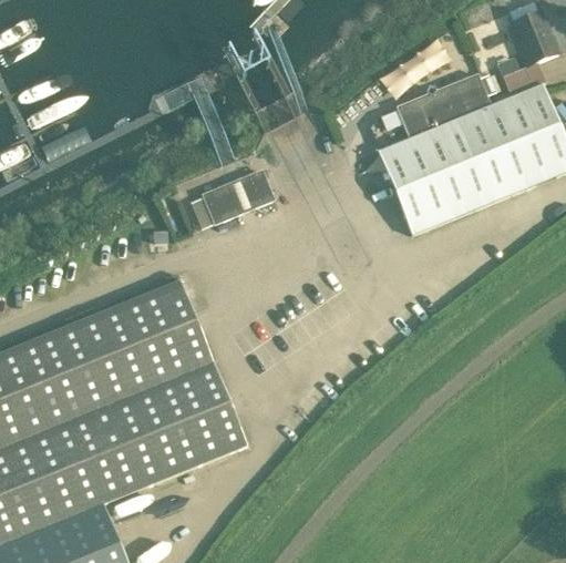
[(533,2),(511,11),(514,22),(512,22),(530,65),(561,52),(543,10),(537,12),(533,2)]
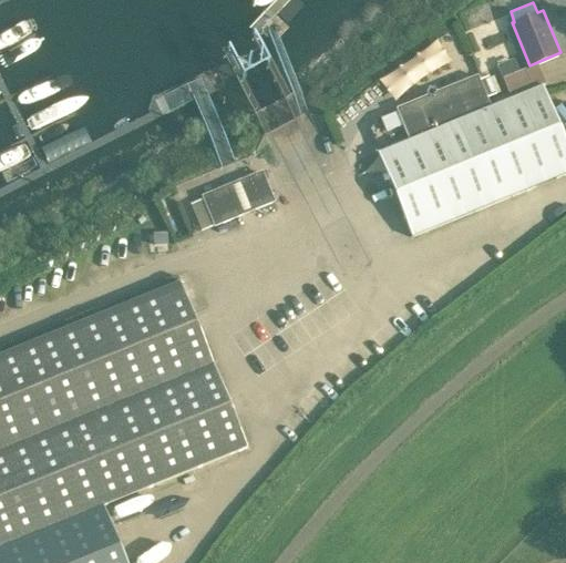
[(417,67),(417,68),(459,50),(448,23),(422,34),(429,51),(397,63),(400,73),(417,67)]
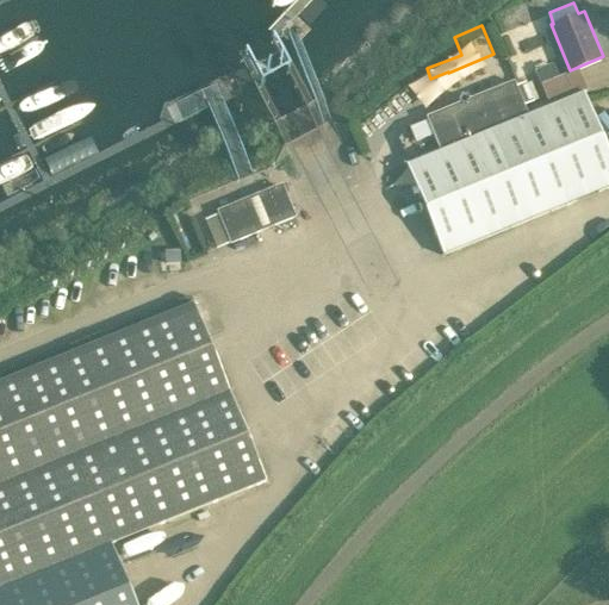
[(548,104),(572,94),(564,75),(559,78),(555,79),(550,64),(534,70),(548,104)]
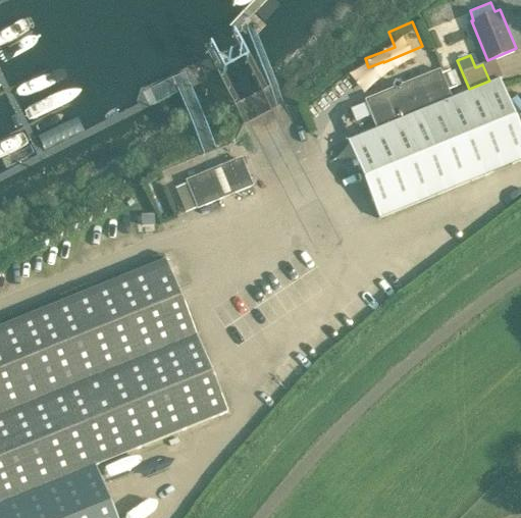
[(469,89),(452,96),(439,66),(402,83),(396,79),(394,86),(365,97),(366,100),(371,113),(376,126),(348,139),(379,215),(520,156),(520,127),(503,84),(500,76),(489,81),(469,89)]
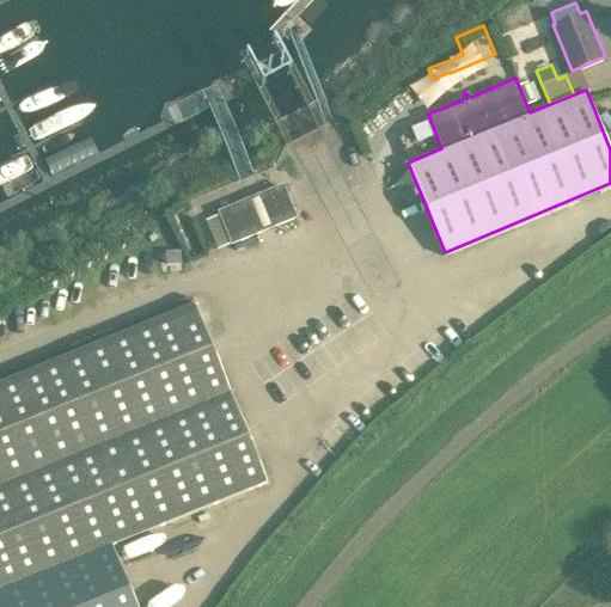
[(429,117),(410,126),(417,141),(435,133),(429,117)]
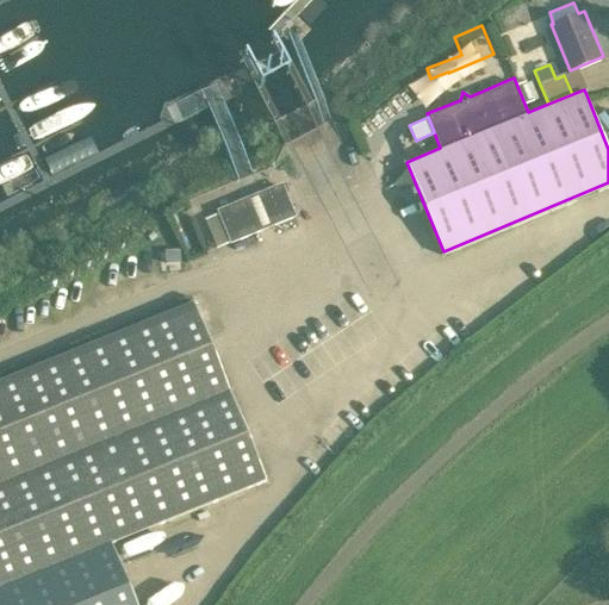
[(283,180),(217,207),(231,241),(297,213),(283,180)]
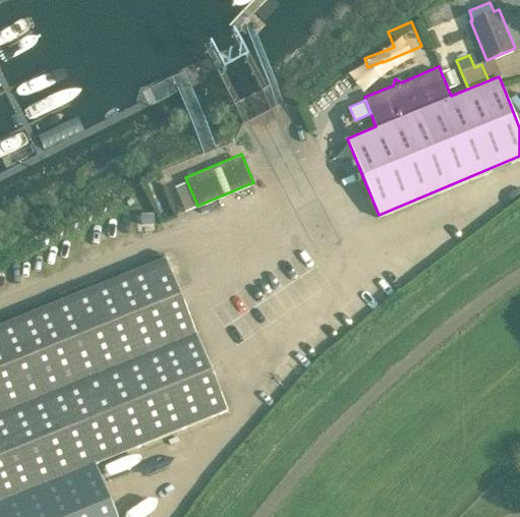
[(153,211),(140,212),(141,222),(154,221),(153,211)]
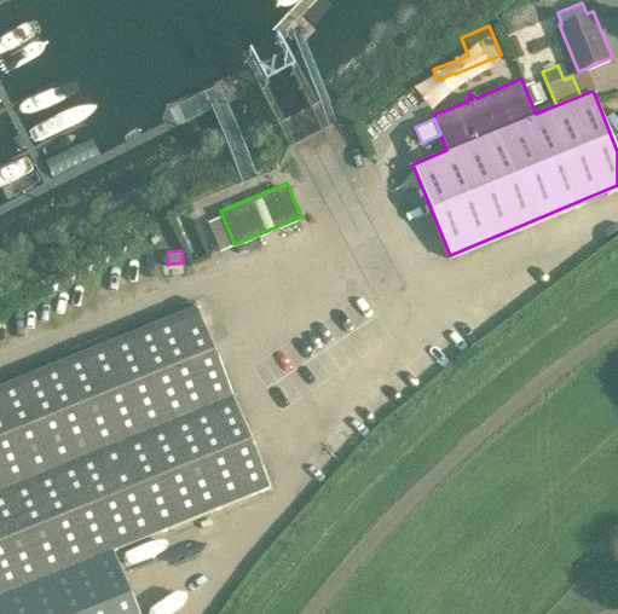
[(139,613),(113,549),(270,485),(197,306),(0,384),(0,613),(139,613)]
